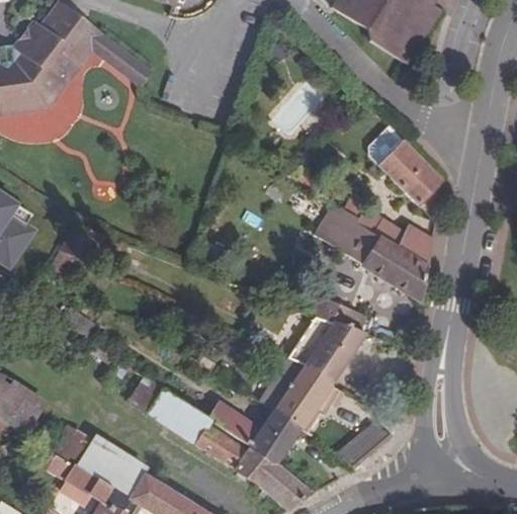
[(0,49),(0,112),(51,106),(92,51),(141,84),(154,68),(61,0),(55,0),(12,58),(0,49)]
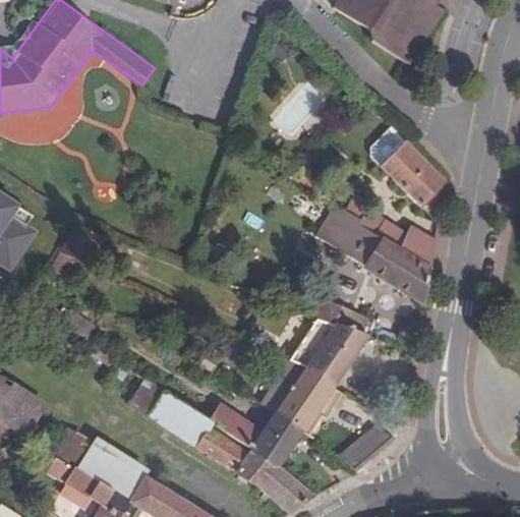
[(337,0),(334,6),(369,30),(372,40),(410,63),(444,10),(436,3),(438,0),(337,0)]
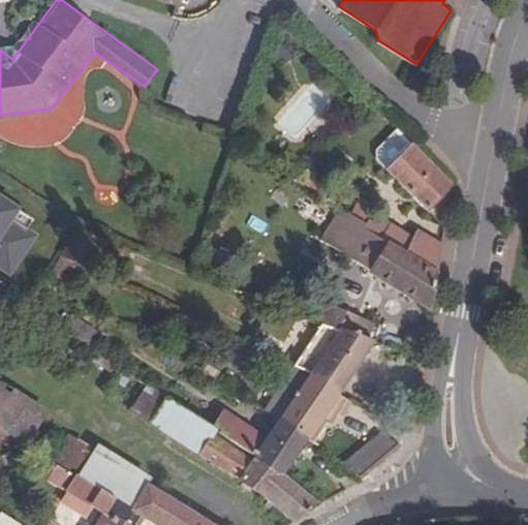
[(389,166),(413,142),(399,126),(378,147),(378,157),(389,166)]
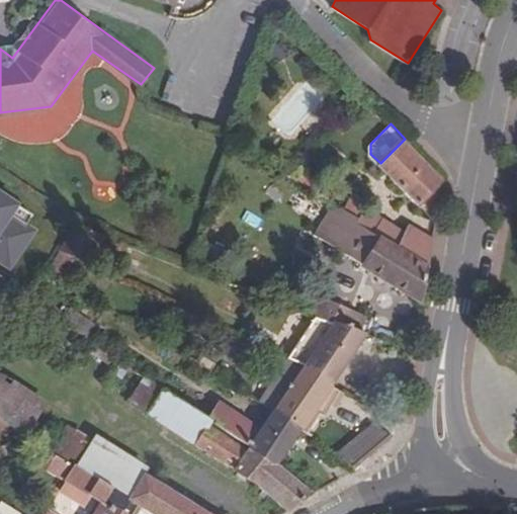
[(405,139),(380,163),(436,222),(444,178),(405,139)]
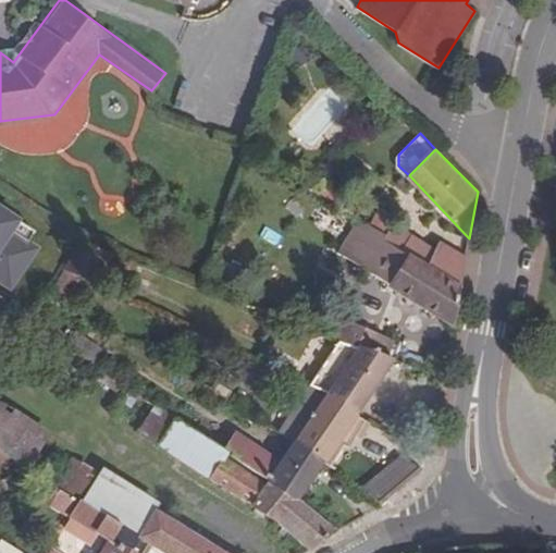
[(360,208),(348,200),(343,208),(355,217),(360,208)]
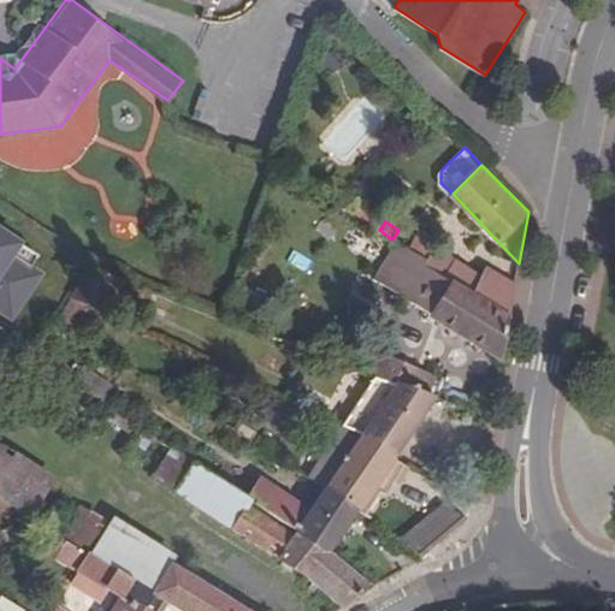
[(27,239),(0,223),(0,309),(15,320),(47,272),(18,254),(27,239)]
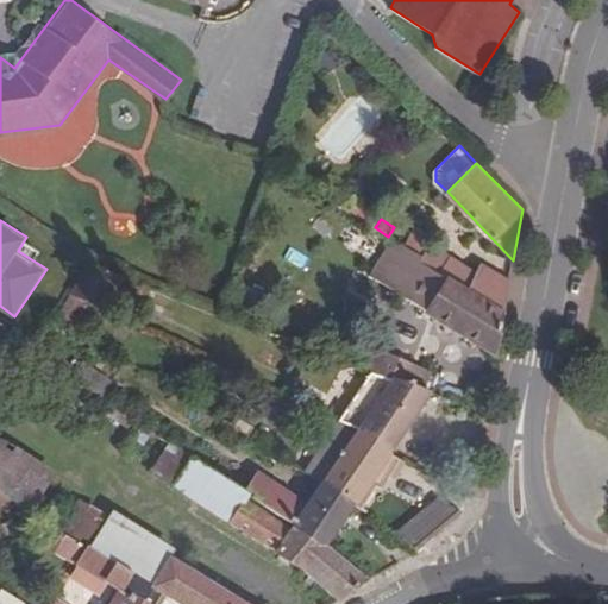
[(402,245),(503,313),(509,278),(482,262),(477,270),(427,240),(433,228),(425,224),(421,230),(415,226),(402,245)]
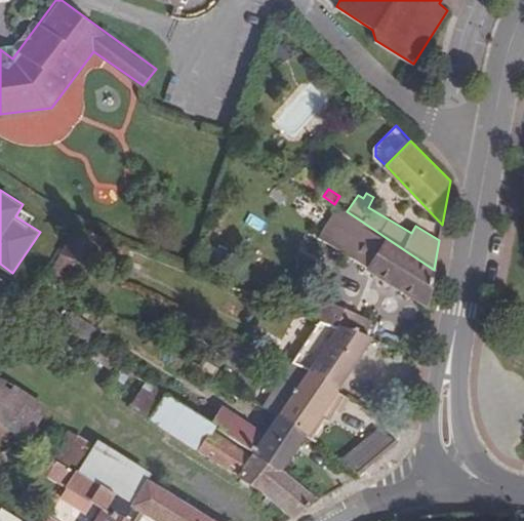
[(434,270),(347,211),(341,209),(323,239),(427,305),(434,270)]
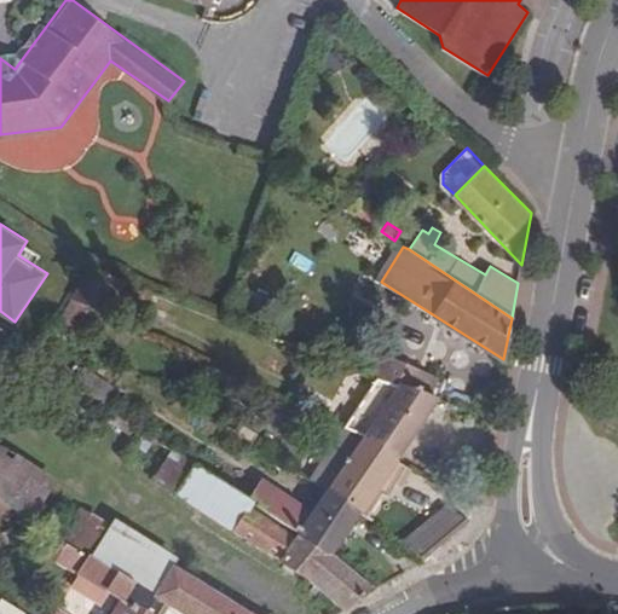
[(126,278),(90,264),(76,300),(91,307),(110,317),(126,278)]
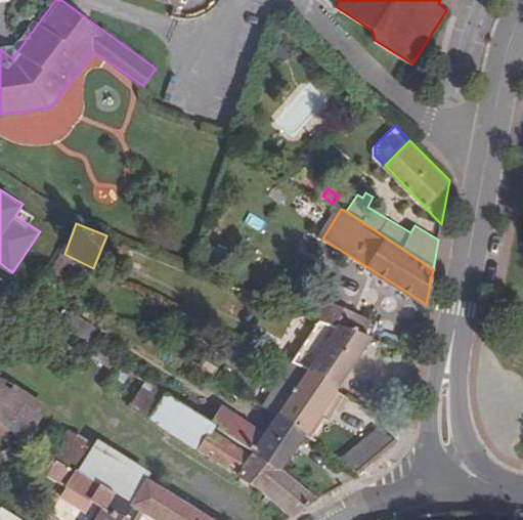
[(64,283),(77,260),(64,254),(60,252),(49,273),(64,283)]
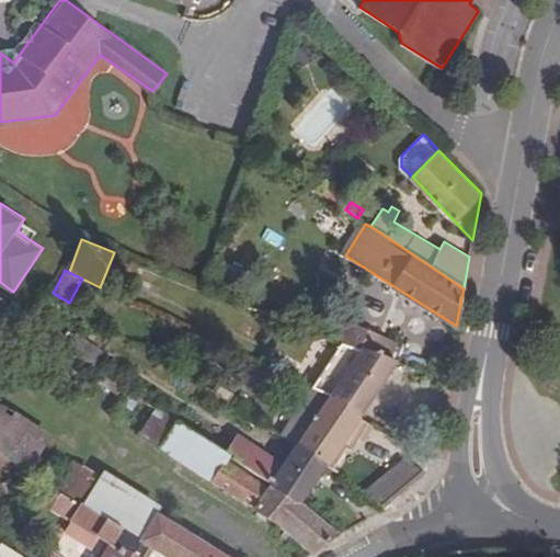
[(341,341),(390,360),(399,341),(343,318),(331,337),(341,341)]
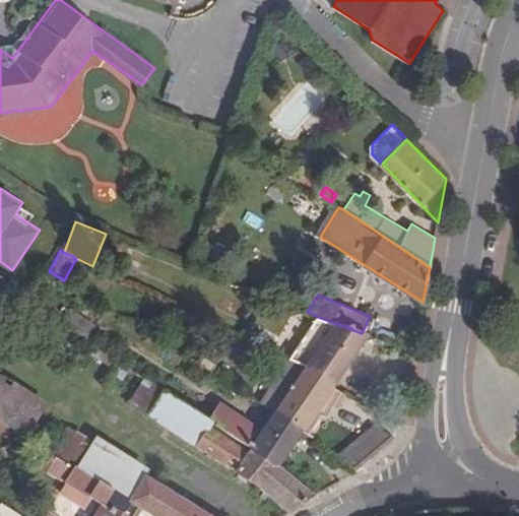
[(306,368),(333,386),(367,336),(362,333),(316,316),(287,359),(306,368)]
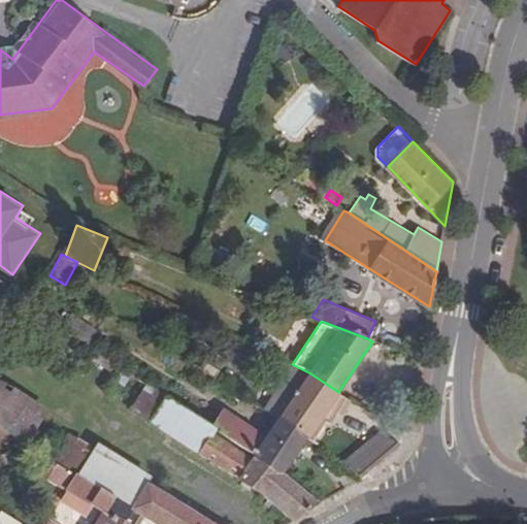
[(310,373),(292,364),(264,406),(278,416),(307,435),(308,435),(313,439),(327,419),(322,416),(329,405),(337,412),(342,394),(338,392),(310,373)]
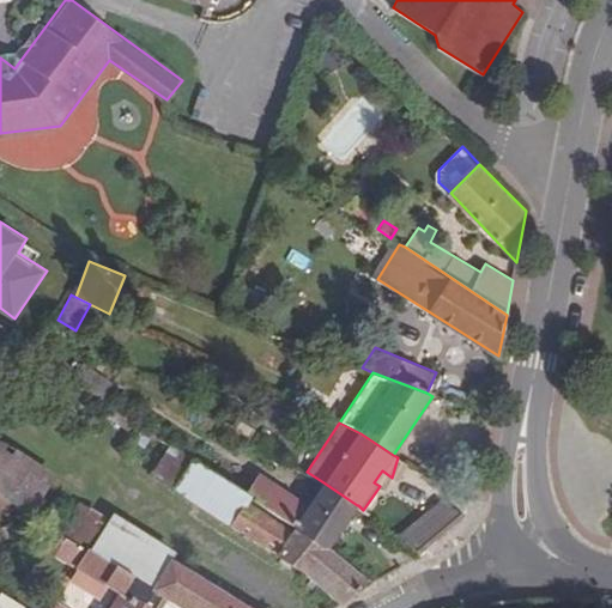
[(252,497),(246,492),(180,448),(161,479),(232,526),(234,523),(252,497)]
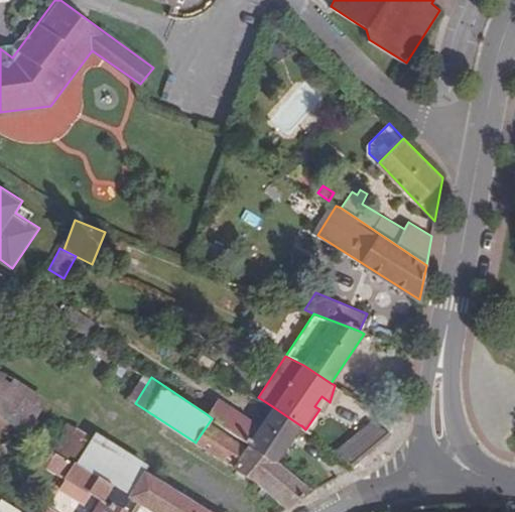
[(46,408),(0,378),(0,416),(29,435),(46,408)]
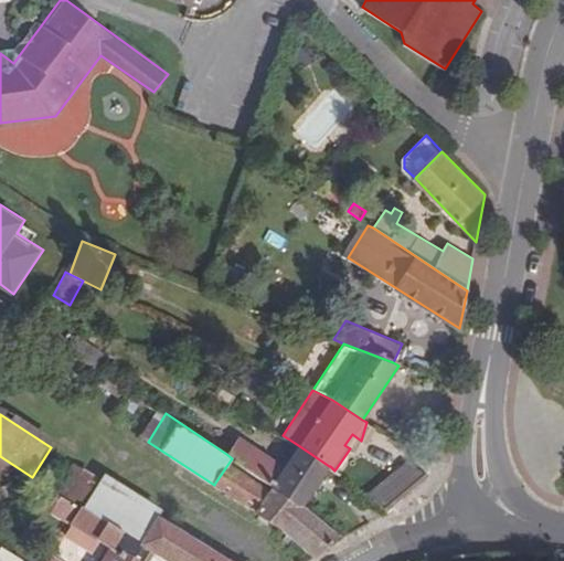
[(361,441),(352,434),(344,445),(354,451),(361,441)]
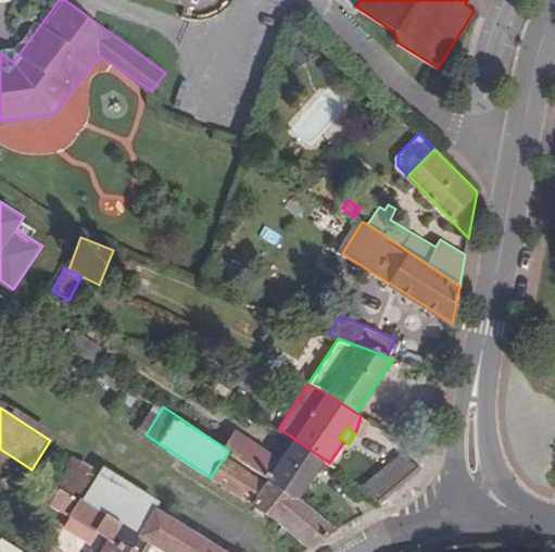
[(297,498),(324,459),(293,438),(280,458),(237,428),(223,447),(228,451),(297,498)]
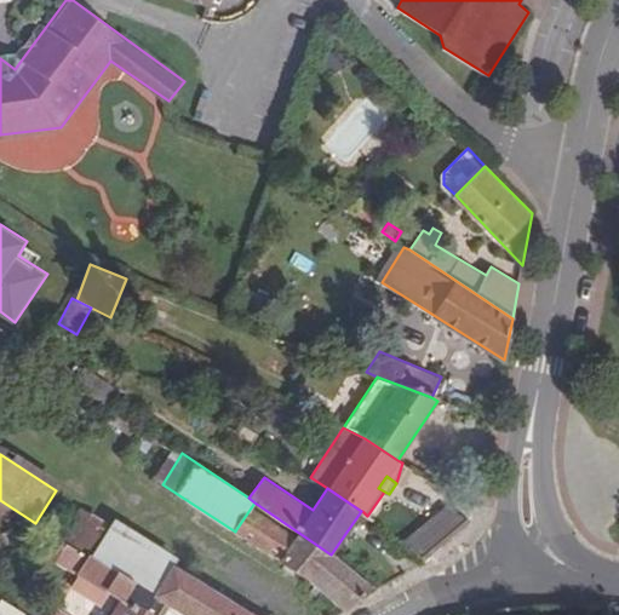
[(254,503),(236,529),(279,557),(279,559),(319,587),(345,609),(376,587),(331,555),(254,503)]
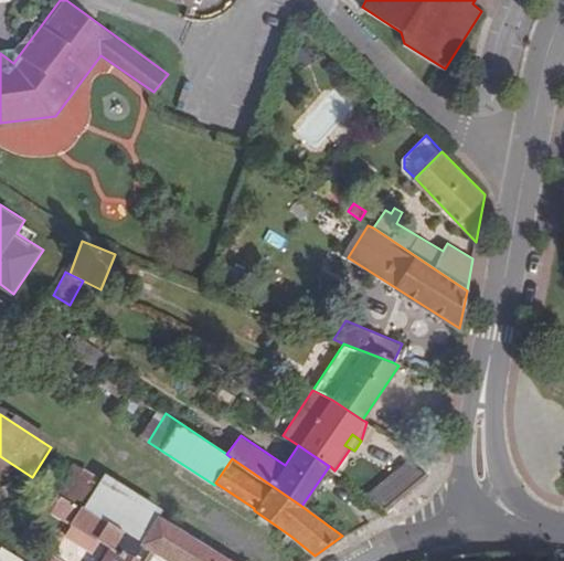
[(385,507),(429,472),(407,461),(366,491),(385,507)]
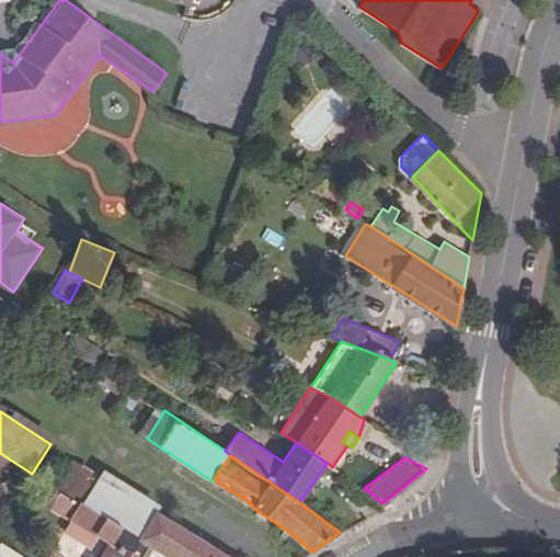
[(137,540),(155,511),(158,506),(103,470),(100,474),(82,464),(64,493),(79,502),(137,540)]
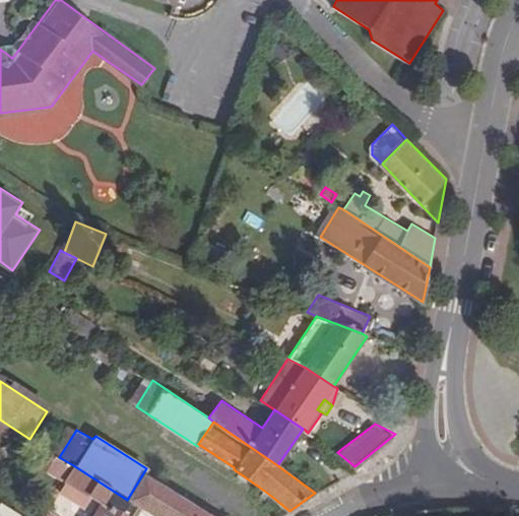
[(130,515),(137,506),(127,500),(73,465),(64,480),(101,503),(91,515),(130,515)]
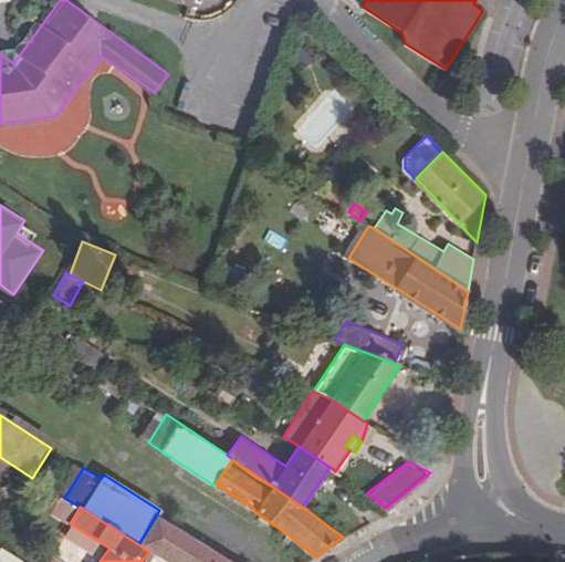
[(231,561),(156,516),(138,544),(149,551),(167,561),(231,561)]
